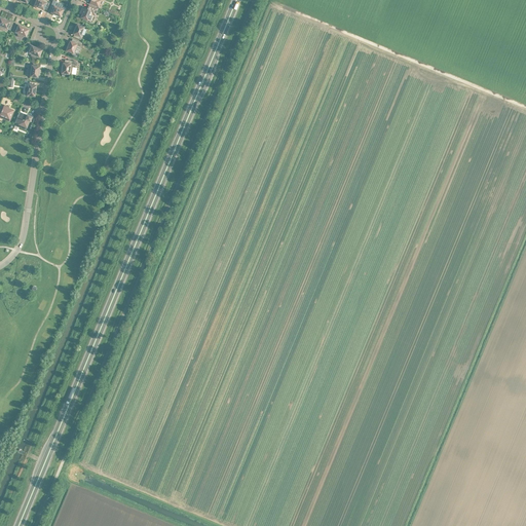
[(50,2),(45,0),(36,0),(34,6),(36,7),(36,8),(41,10),(41,9),(44,10),(45,7),(47,8),(50,2)]
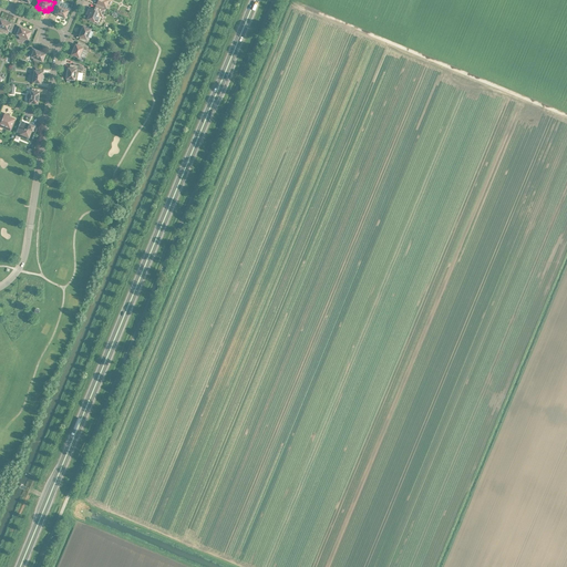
[(54,14),(57,16),(62,18),(65,19),(69,10),(65,9),(66,4),(62,3),(61,4),(55,2),(53,10),(55,11),(54,14)]
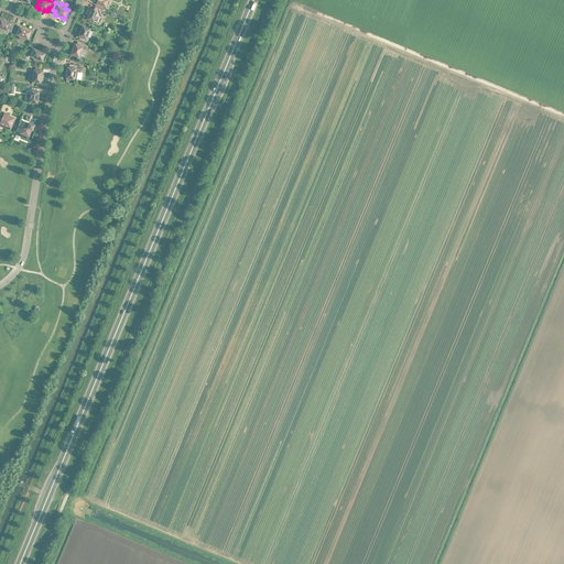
[(95,4),(93,9),(88,7),(85,14),(88,15),(87,20),(97,23),(99,17),(101,18),(106,9),(95,4)]
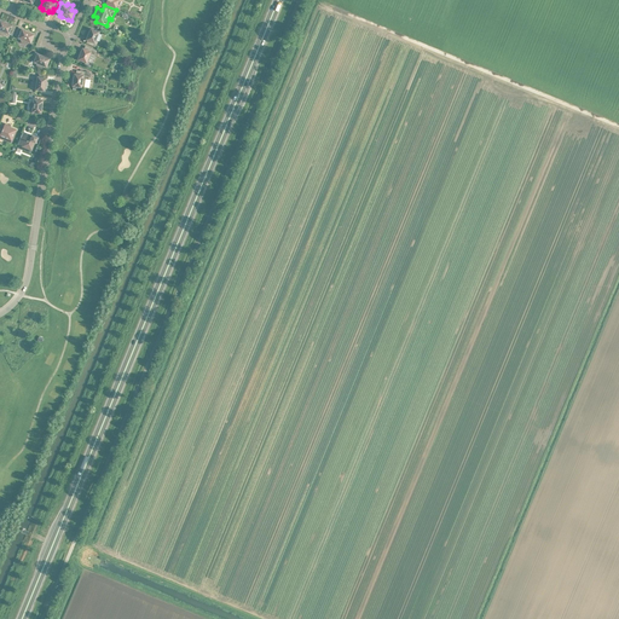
[(11,24),(0,21),(0,19),(0,33),(1,34),(3,34),(4,34),(5,34),(5,33),(9,35),(10,33),(12,34),(16,27),(11,24)]
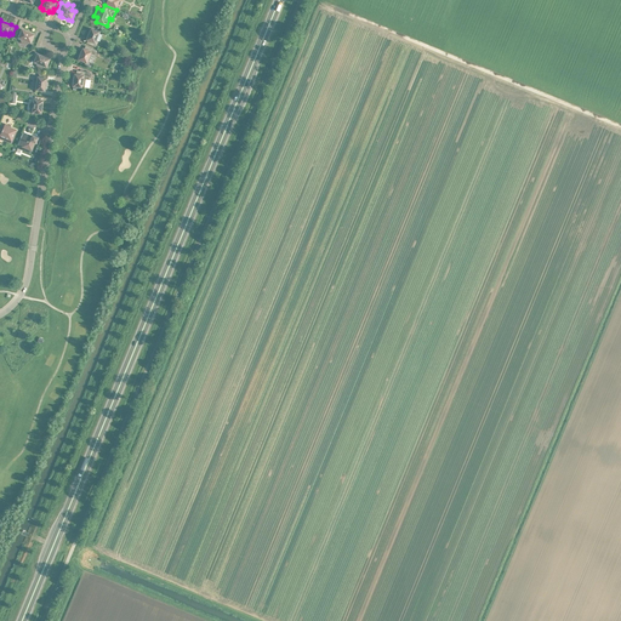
[(27,43),(32,44),(35,34),(22,29),(18,27),(15,35),(18,36),(17,39),(21,40),(22,41),(22,43),(23,44),(24,44),(26,44),(27,43)]
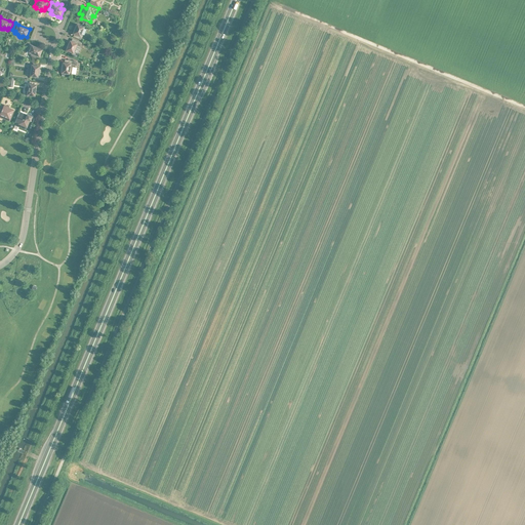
[(73,31),(73,32),(72,34),(75,35),(74,37),(81,40),(83,35),(81,34),(84,27),(76,24),(75,27),(75,26),(73,31)]
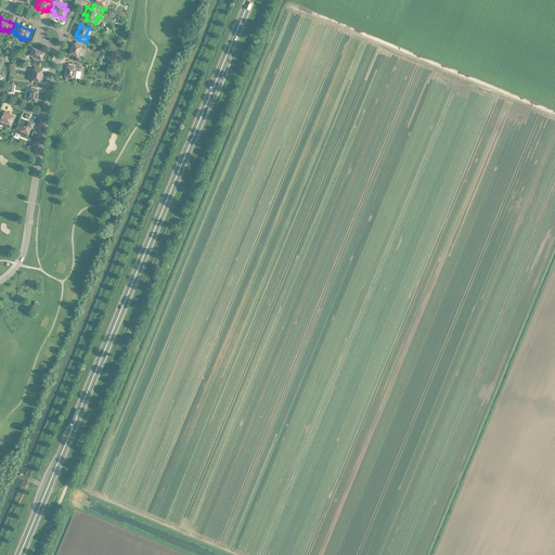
[(69,53),(77,57),(80,50),(85,51),(87,46),(77,41),(76,43),(74,42),(73,46),(72,46),(69,51),(71,51),(69,53)]
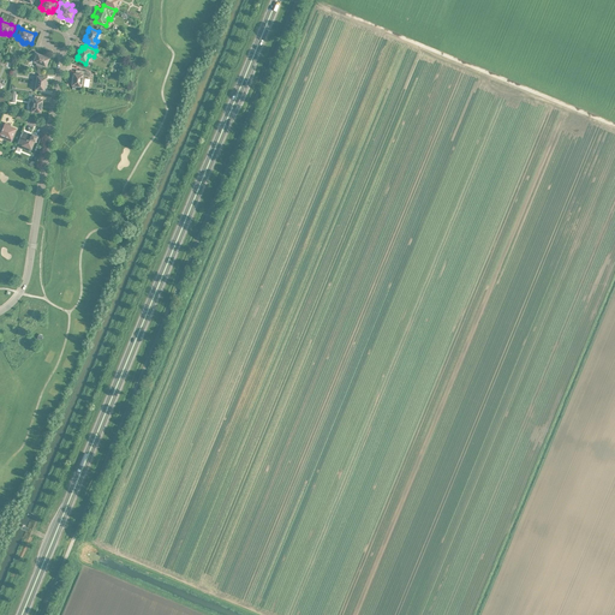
[(42,66),(46,67),(51,58),(37,53),(34,52),(31,59),(34,60),(33,63),(36,64),(36,65),(37,66),(39,67),(40,67),(41,67),(42,66)]
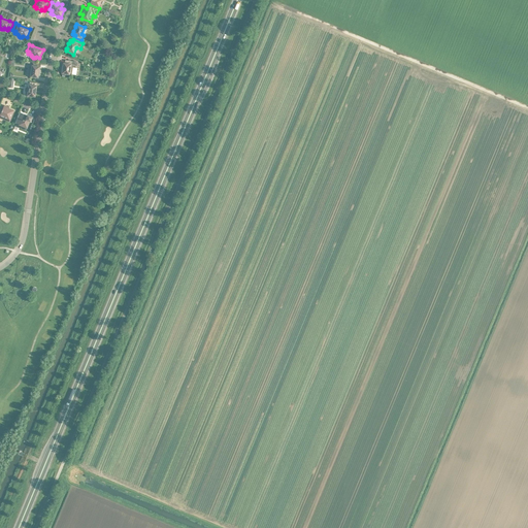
[(63,63),(62,65),(61,71),(62,71),(61,73),(70,75),(70,74),(71,74),(72,67),(75,68),(76,62),(66,60),(66,63),(63,63)]
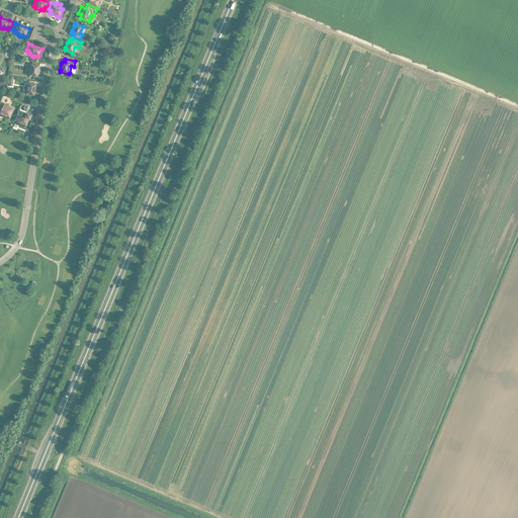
[(32,62),(32,64),(30,64),(30,67),(29,68),(28,69),(28,70),(28,71),(28,72),(29,72),(28,76),(37,77),(39,66),(39,63),(32,62)]
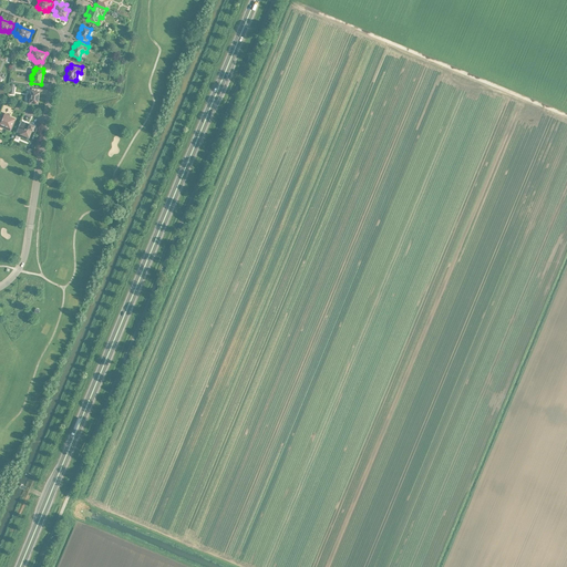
[(32,88),(31,90),(30,90),(30,94),(29,94),(28,95),(28,96),(28,98),(28,99),(29,100),(29,103),(38,105),(40,92),(40,89),(32,88)]
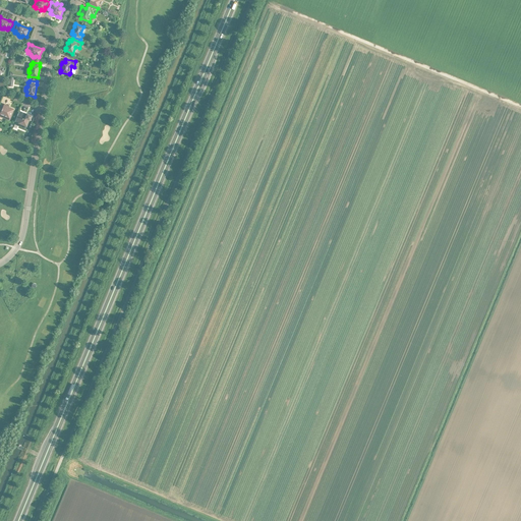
[(9,107),(9,106),(4,104),(2,109),(0,108),(0,116),(8,120),(9,120),(14,109),(9,107)]
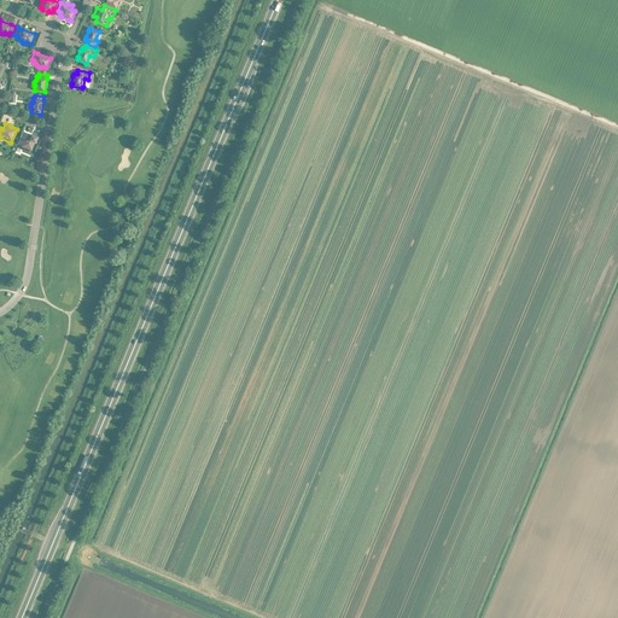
[(28,152),(29,150),(31,151),(35,143),(35,144),(39,136),(33,134),(31,135),(30,134),(30,135),(27,134),(27,135),(22,133),(17,145),(22,146),(21,149),(28,152)]
